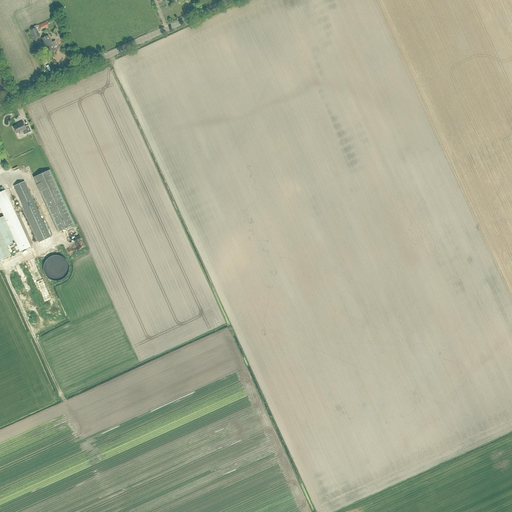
[(34,39),(40,36),(35,28),(30,30),(34,39)]
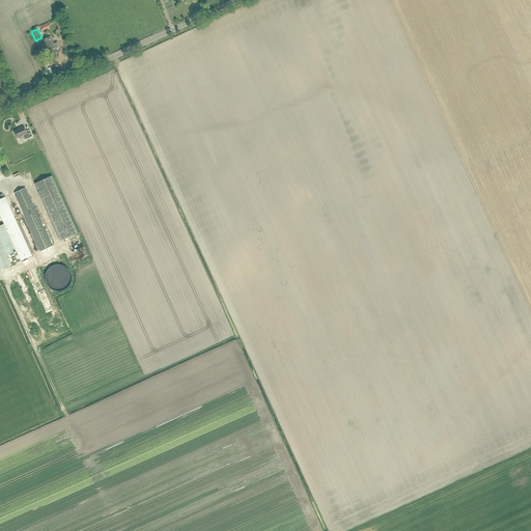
[(50,56),(57,52),(50,37),(43,40),(50,56)]
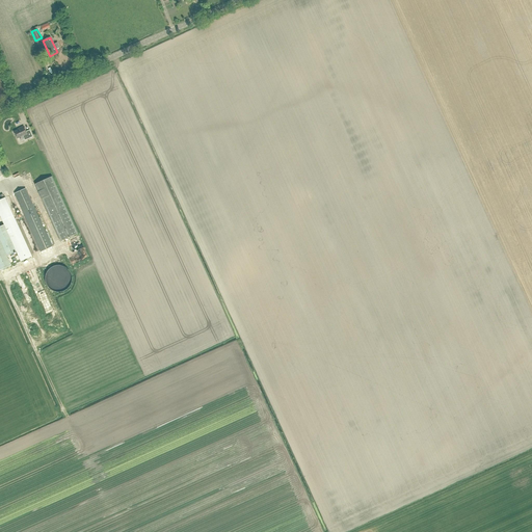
[(20,130),(14,133),(17,140),(22,137),(24,141),(32,138),(29,131),(25,133),(23,128),(20,129),(20,130)]
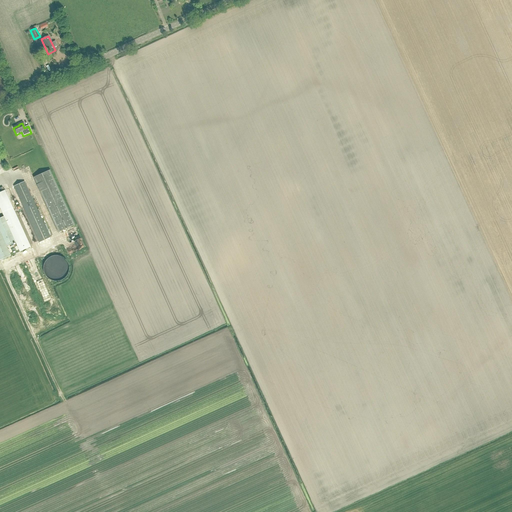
[(14,146),(18,154),(21,153),(21,152),(24,151),(22,146),(21,147),(20,145),(18,146),(18,145),(14,146)]
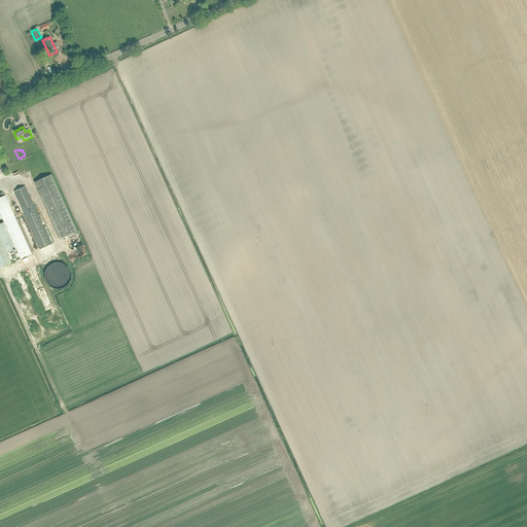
[(51,176),(34,183),(60,240),(76,233),(51,176)]
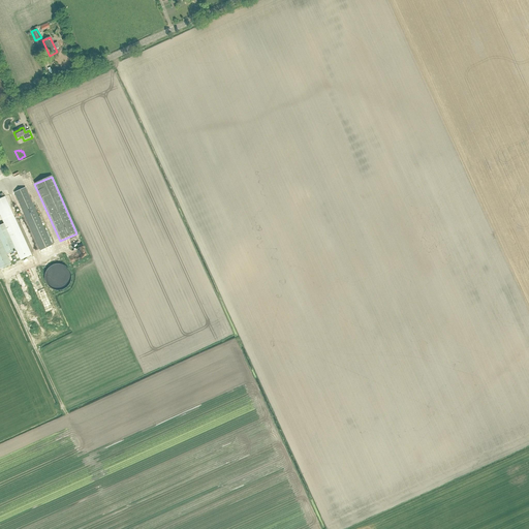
[(40,251),(51,247),(25,188),(14,193),(40,251)]
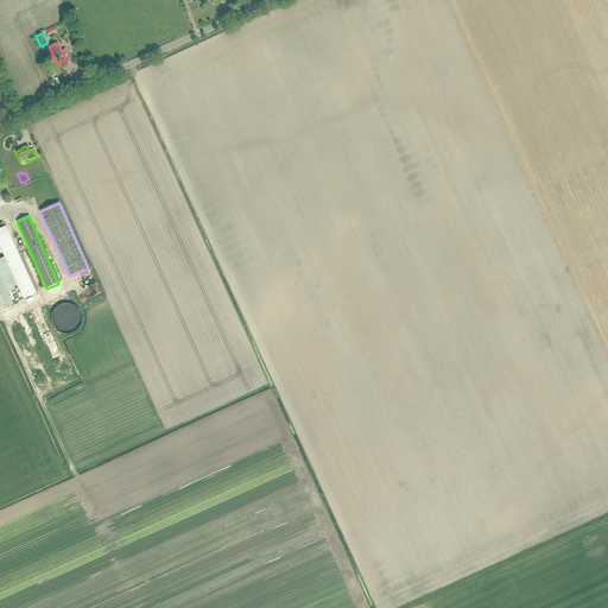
[(0,229),(0,246),(5,257),(0,259),(0,308),(0,309),(13,303),(8,292),(18,287),(23,299),(36,293),(6,227),(0,229)]
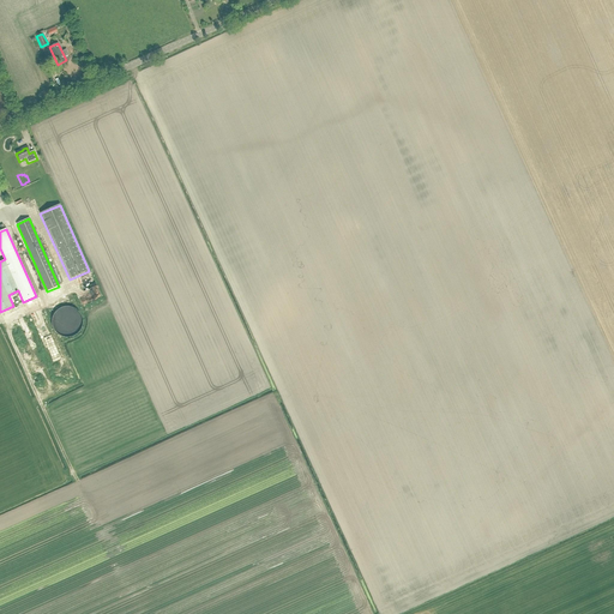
[(55,312),(54,314),(53,317),(53,319),(52,320),(52,323),(53,325),(53,329),(54,331),(55,332),(56,333),(58,335),(60,336),(61,337),(64,337),(65,337),(67,338),(68,338),(71,337),(74,337),(76,336),(78,335),(80,331),(82,329),(83,326),(83,324),(83,319),(83,317),(82,314),(79,311),(77,309),(73,307),(68,306),(67,306),(65,307),(62,307),(60,308),(59,309),(58,309),(55,312)]
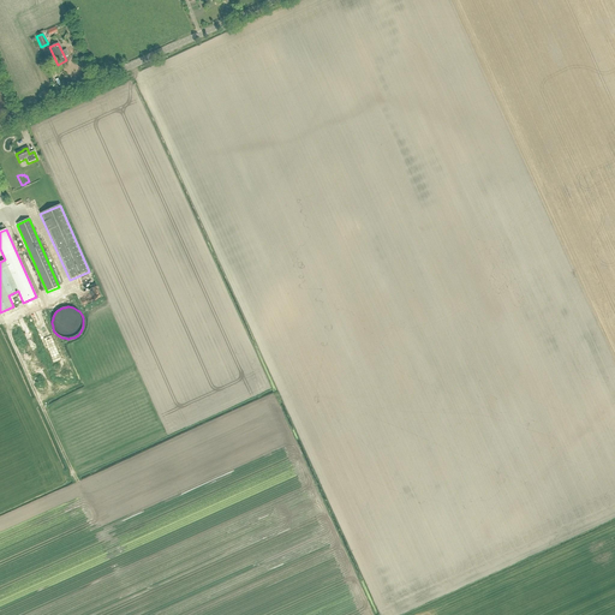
[(42,377),(48,392),(53,389),(47,375),(42,377)]
